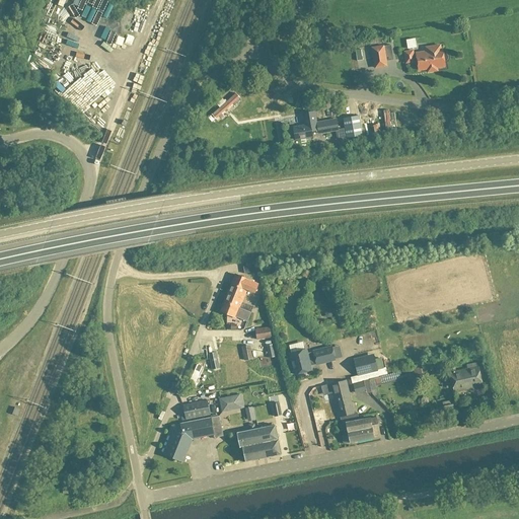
[(440,51),(439,47),(425,49),(426,53),(416,55),(416,56),(413,57),(412,52),(403,54),(405,64),(414,63),(413,62),(416,61),(418,71),(427,70),(427,73),(436,71),(436,69),(444,67),(444,63),(445,62),(447,61),(447,59),(447,57),(446,56),(444,55),(442,55),(441,50),(440,51)]
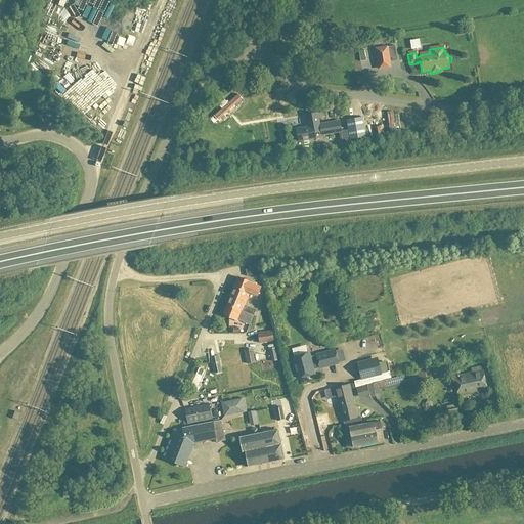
[(378,70),(389,68),(386,48),(375,50),(378,70)]
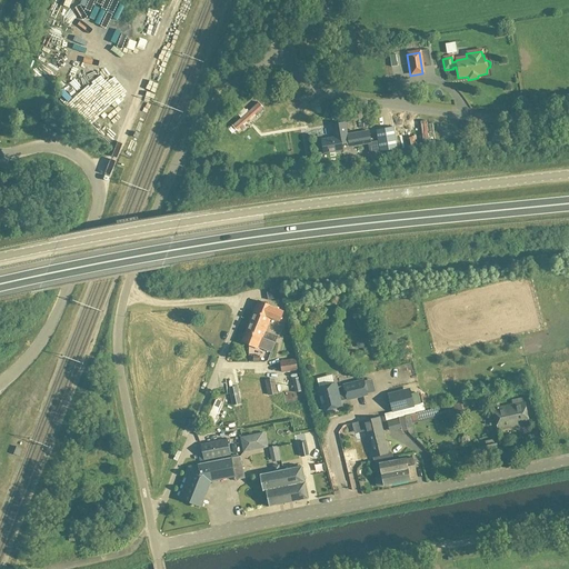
[(376,72),(377,81),(395,79),(393,69),(376,72)]
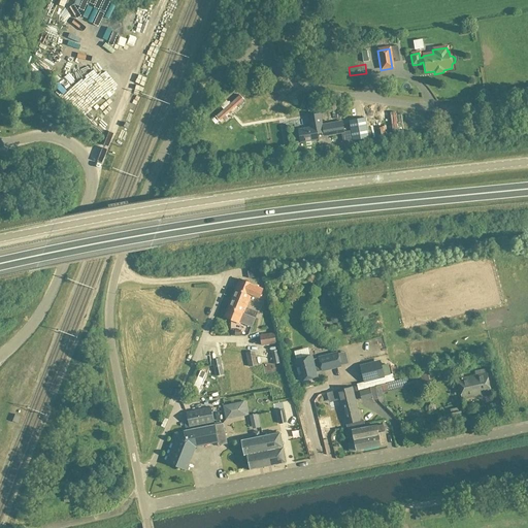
[(219,122),(242,101),(239,96),(229,105),(226,101),(220,106),(223,110),(215,118),(219,122)]
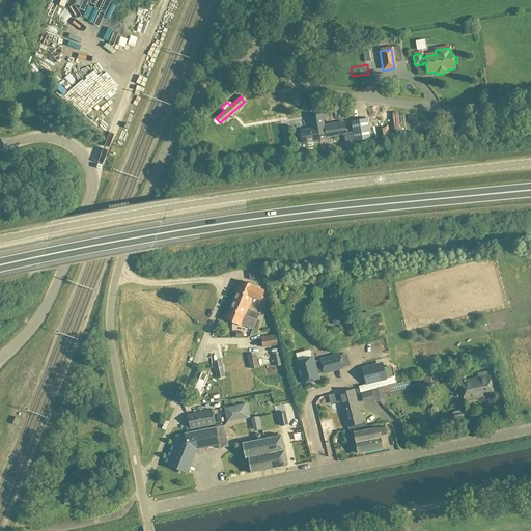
[(324,128),(322,115),(309,117),(311,130),(300,131),(302,144),(319,141),(318,137),(325,136),(326,139),(344,136),(346,147),(347,148),(353,148),(351,133),(346,134),(344,122),(324,128)]
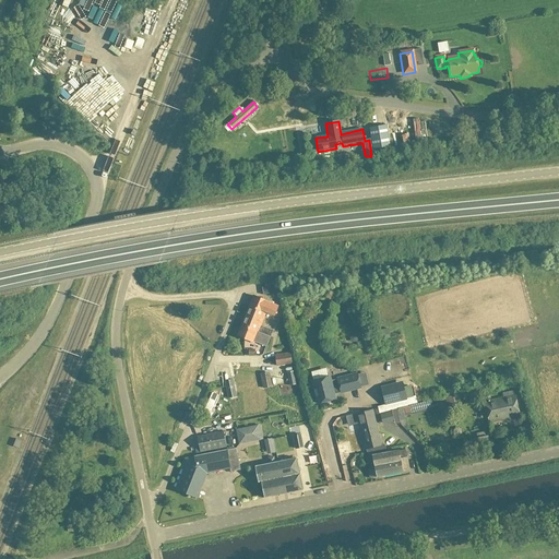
[(385,126),(369,129),(373,150),(390,147),(385,126)]
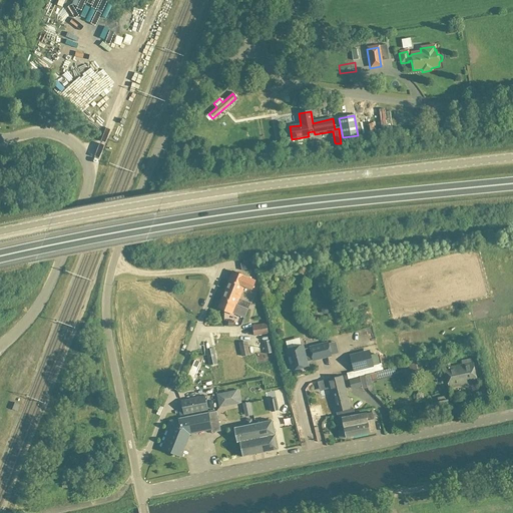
[(250,263),(242,264),(239,265),(240,272),(253,270),(252,263),(250,263)]
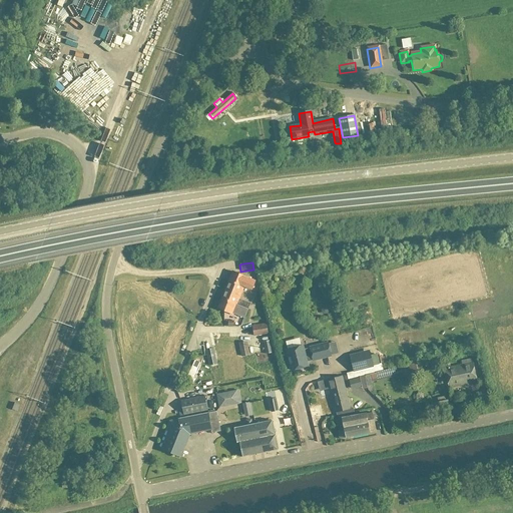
[(227,282),(243,289),(250,292),(254,282),(246,279),(247,278),(231,272),(227,282)]
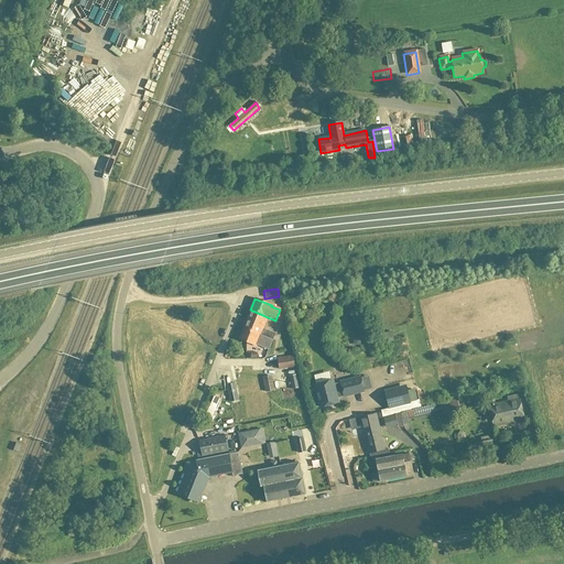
[(264,323),(268,317),(250,310),(248,317),(264,323)]
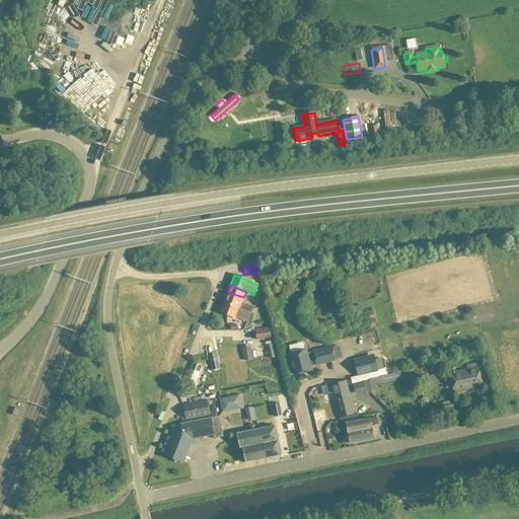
[(223,303),(250,313),(252,308),(241,303),(243,297),(228,292),(223,303)]
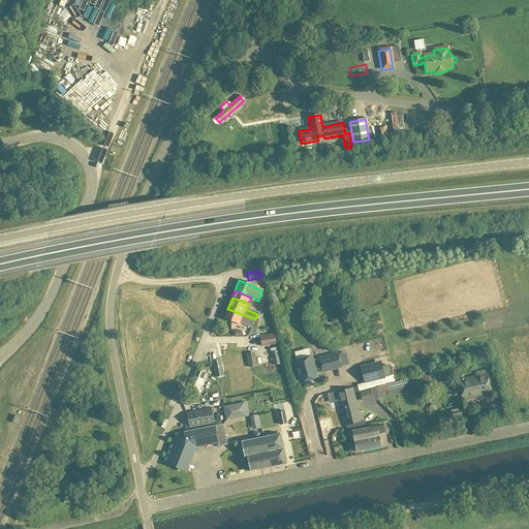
[(251,329),(255,319),(227,309),(223,319),(240,325),(240,324),(251,329)]
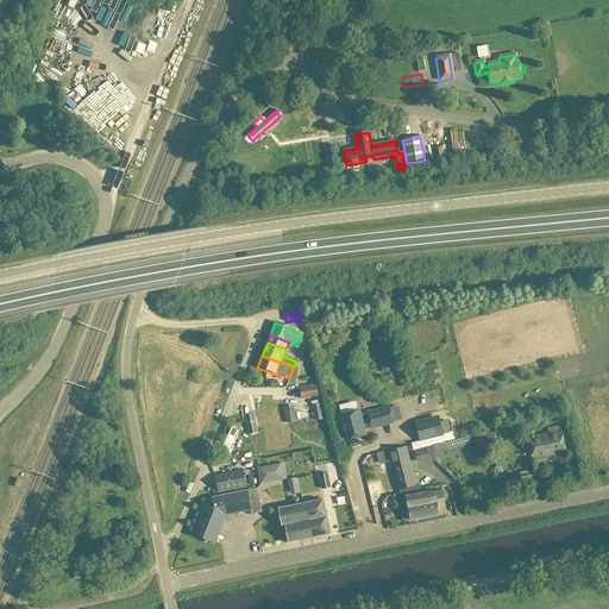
[(425,366),(422,359),(412,363),(414,372),(424,369),(424,366),(425,366)]
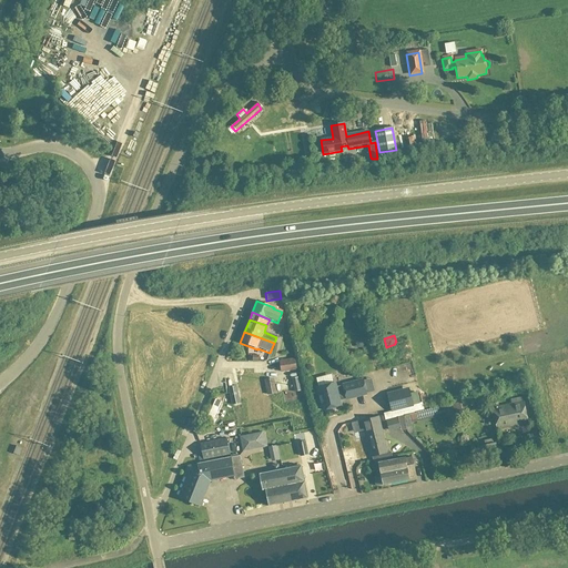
[(281,373),(296,371),(293,358),(277,362),(281,373)]
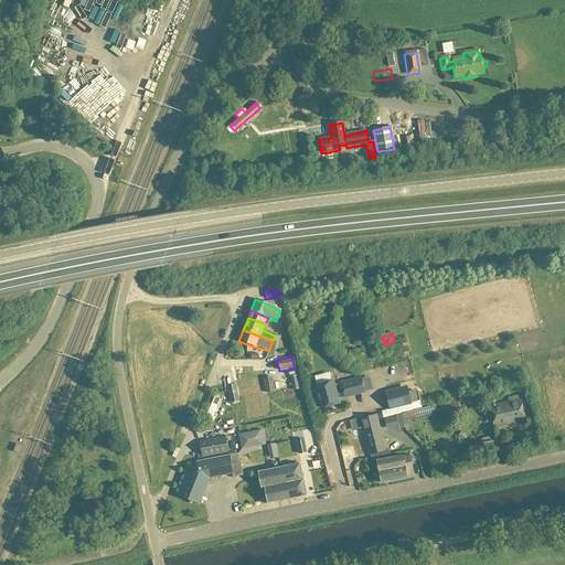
[(262,380),(266,394),(275,392),(272,377),(262,380)]
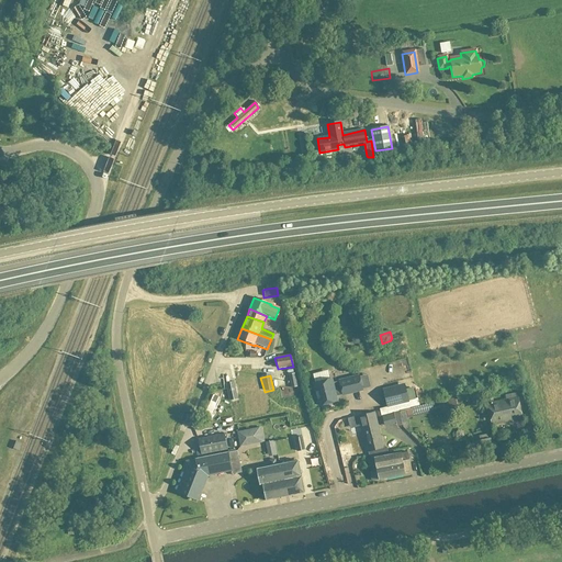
[(313,383),(317,406),(336,403),(335,396),(341,395),(341,396),(361,391),(358,377),(338,381),(339,383),(333,384),(332,380),(313,383)]
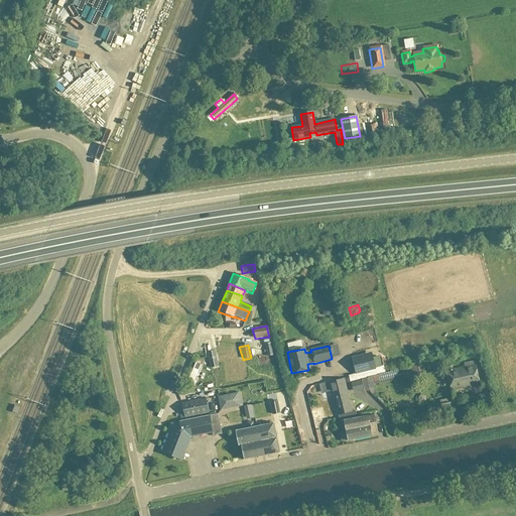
[(210,368),(218,367),(215,351),(207,353),(210,368)]
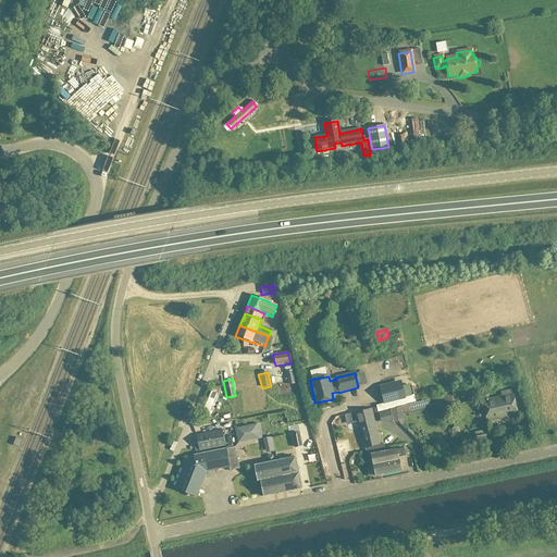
[(375,408),(376,411),(400,406),(415,403),(413,395),(411,396),(408,385),(403,386),(400,381),(378,386),(383,405),(374,406),(375,408)]
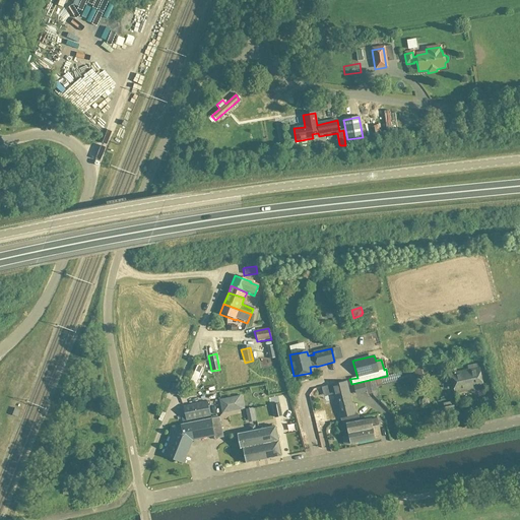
[(467,371),(450,374),(454,394),(482,388),(478,368),(478,369),(477,365),(466,367),(467,371)]
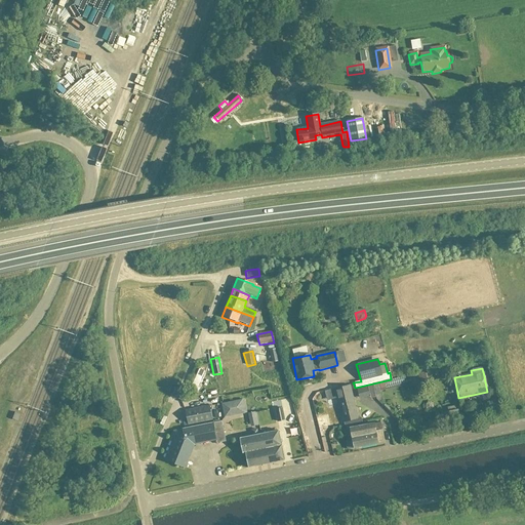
[(432,381),(430,371),(417,373),(419,384),(432,381)]
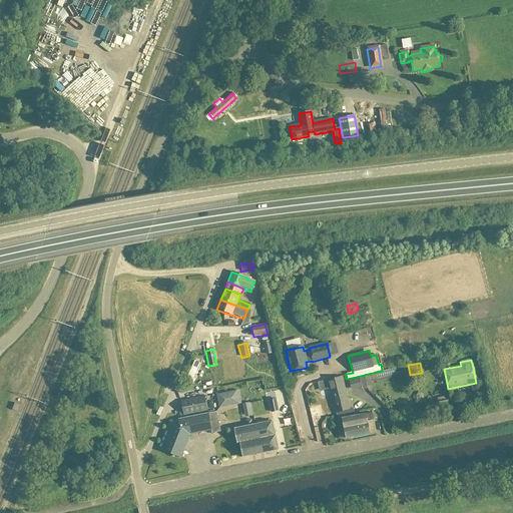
[(382,371),(369,374),(371,383),(395,377),(393,369),(382,371)]
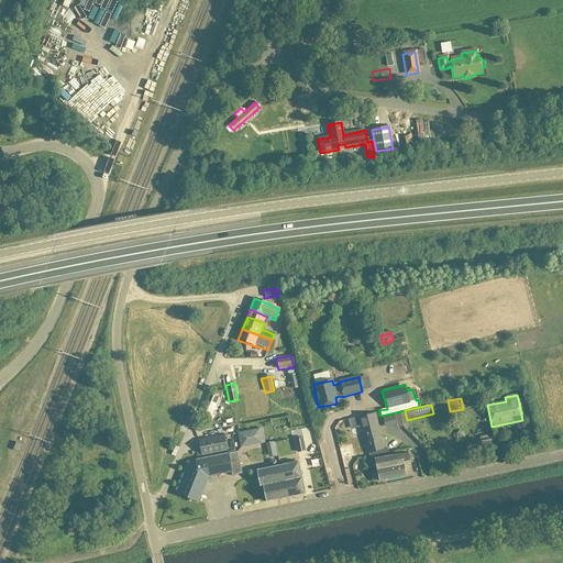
[(375,460),(389,457),(387,448),(383,449),(375,420),(382,418),(381,416),(379,412),(359,418),(367,454),(368,454),(370,457),(375,460)]
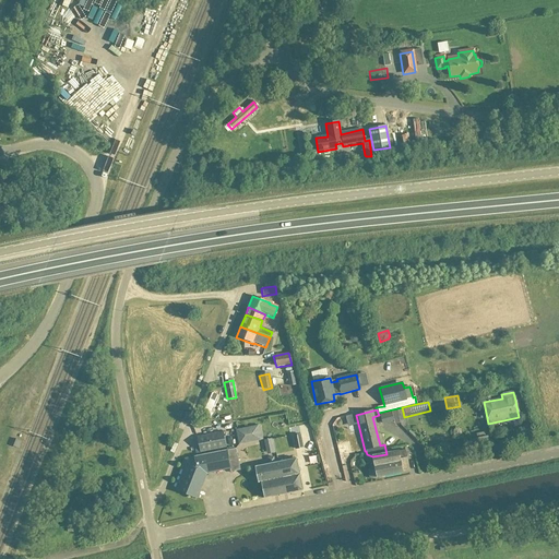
[(393,421),(391,413),(380,415),(382,425),(393,421)]
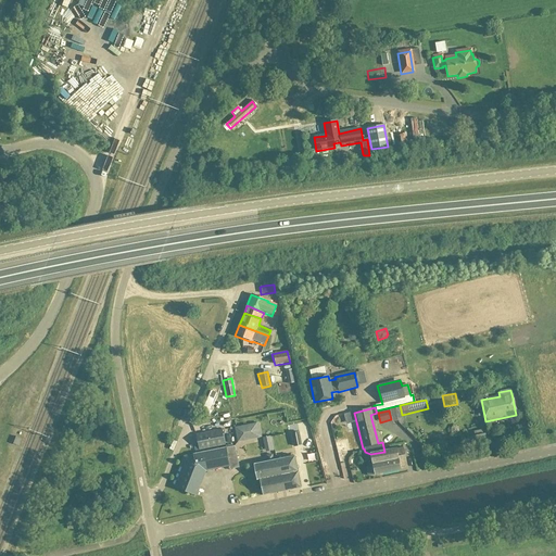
[(412,424),(404,430),(415,442),(422,436),(412,424)]
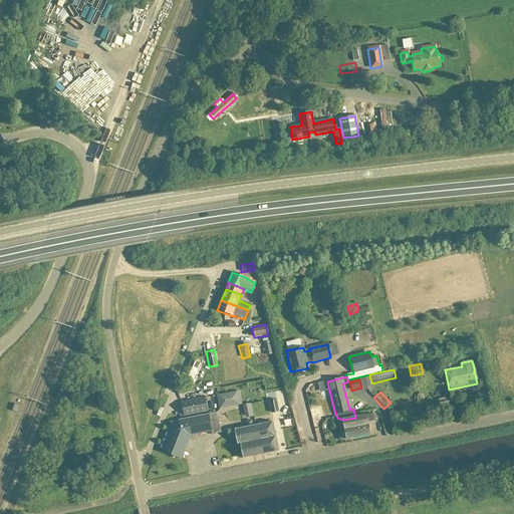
[(183,417),(207,412),(204,398),(181,403),(182,413),(183,417)]
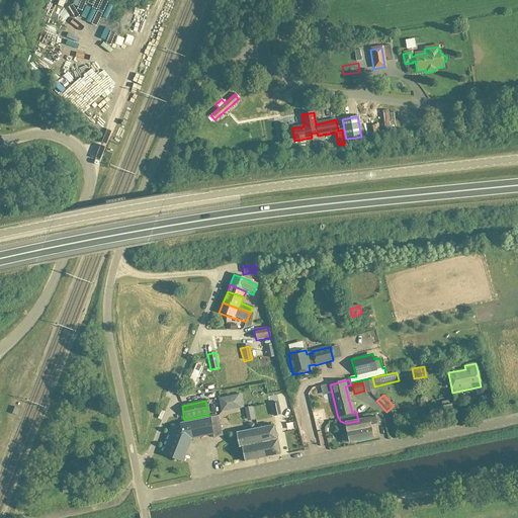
[(281,423),(280,416),(281,416),(279,404),(270,405),(272,417),(271,417),(272,421),(275,421),(275,424),(281,423)]
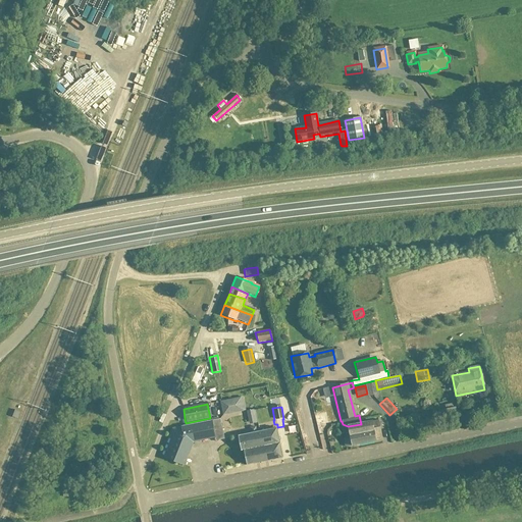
[(448,421),(448,420),(461,418),(459,408),(446,411),(438,412),(440,422),(448,421)]
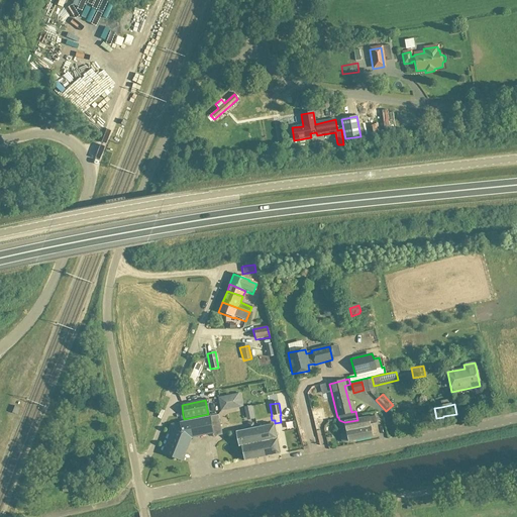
[(171,425),(160,452),(182,461),(191,438),(212,434),(213,437),(215,439),(216,437),(221,436),(217,416),(171,425)]
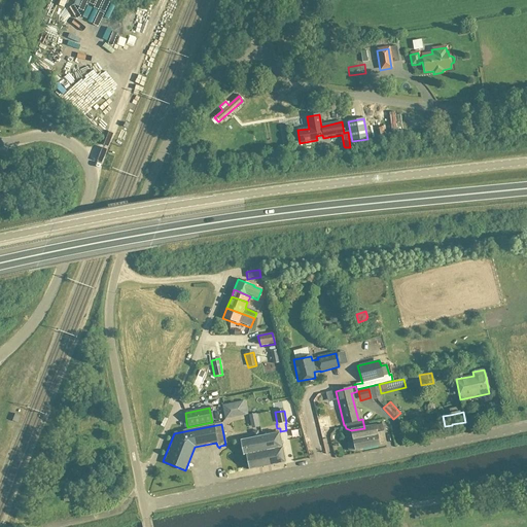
[(382,424),(351,430),(354,451),(379,446),(379,445),(385,444),(382,424)]
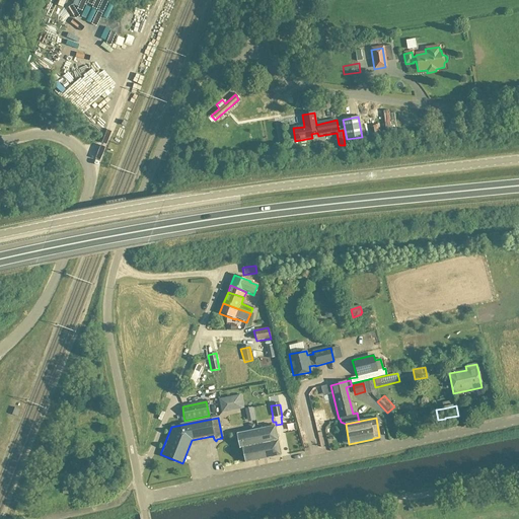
[(253,431),(252,426),(247,427),(248,432),(235,434),(238,449),(241,449),(244,464),(281,456),(274,426),(253,431)]
